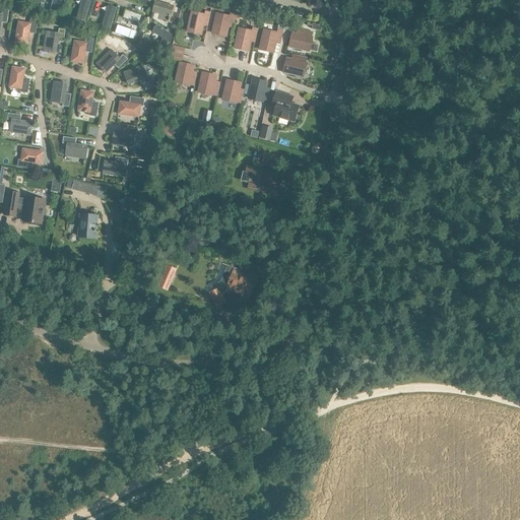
[(64,0),(63,0),(35,0),(31,9),(42,12),(59,18),(64,0)]
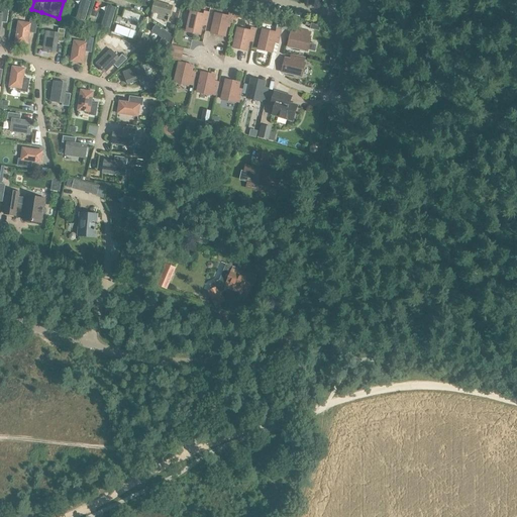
[(154,1),(151,11),(170,16),(172,6),(154,1)]
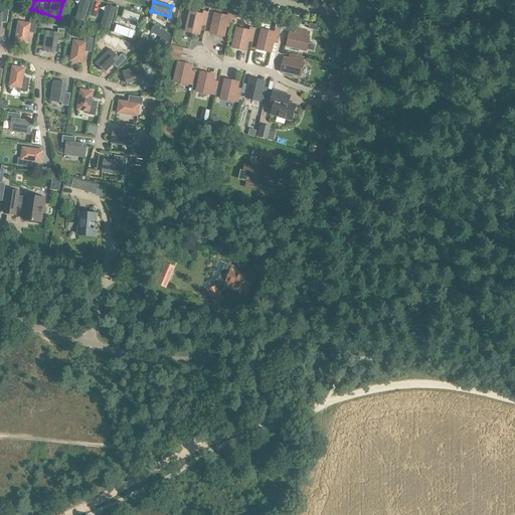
[(225,5),(223,12),(233,14),(234,7),(225,5)]
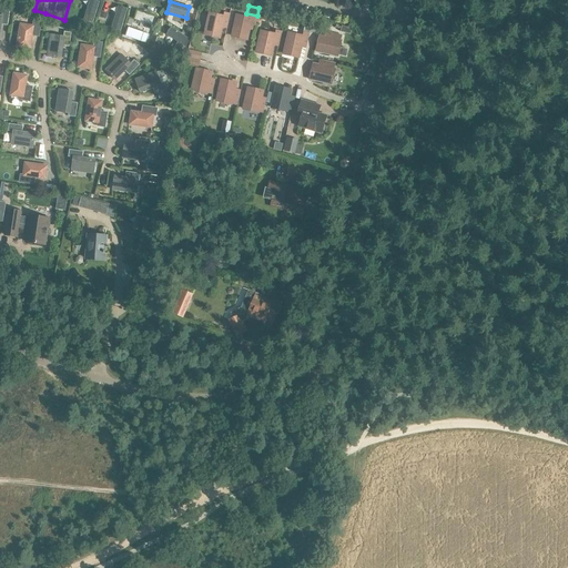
[(226,26),(230,14),(224,13),(223,17),(210,13),(204,34),(220,38),(222,24),(226,26)]
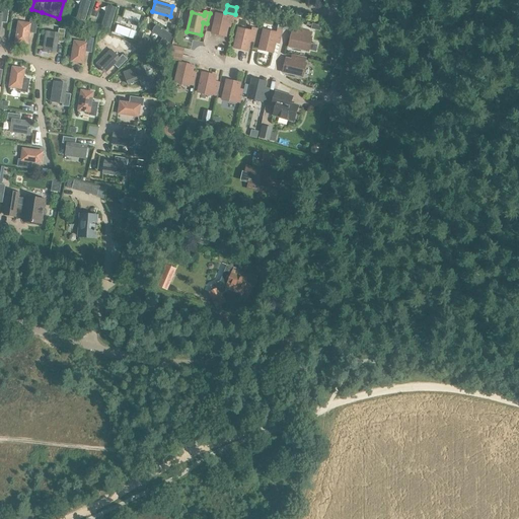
[(228,24),(232,25),(234,14),(230,13),(229,16),(216,13),(212,32),(225,35),(227,27),(228,24)]
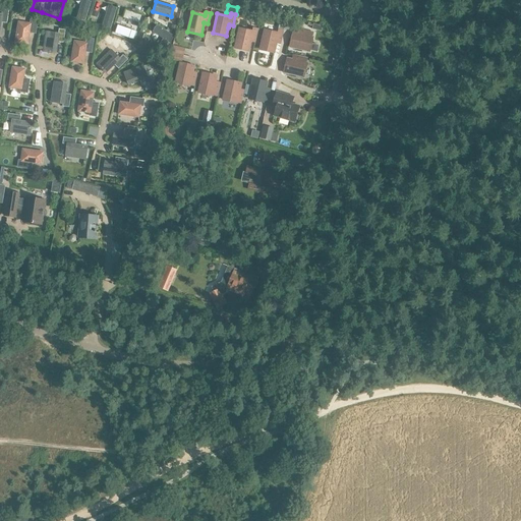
[(130,29),(123,26),(120,33),(134,38),(141,17),(134,15),(130,29)]
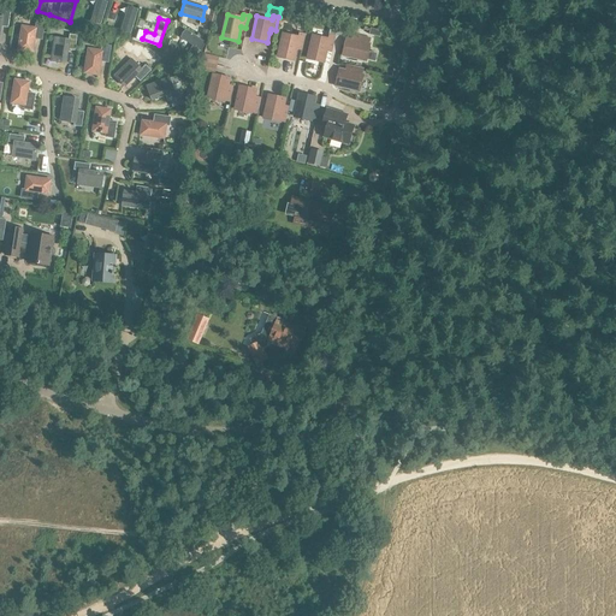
[(18,51),(31,53),(34,39),(41,40),(43,24),(36,23),(35,29),(22,27),(18,51)]
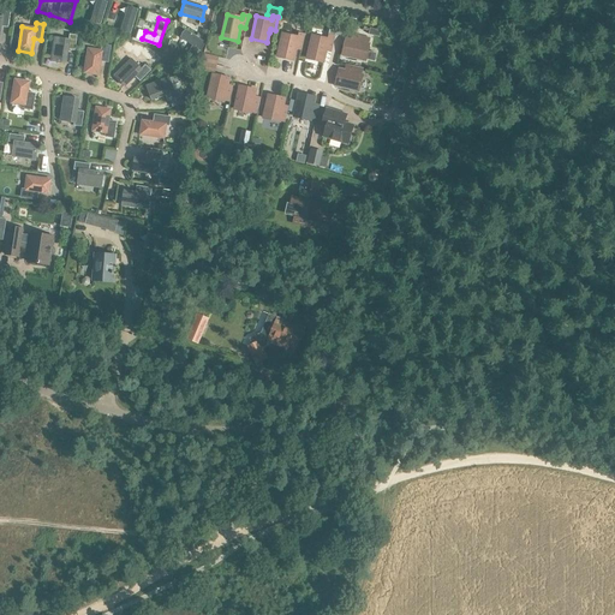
[(186,30),(181,37),(193,46),(191,49),(197,53),(204,42),(186,30)]
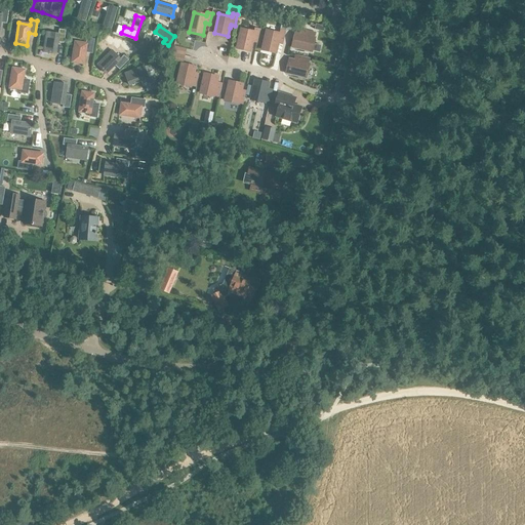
[(254,32),(241,29),(237,48),(250,51),(253,39),(257,40),(259,30),(254,29),(254,32)]
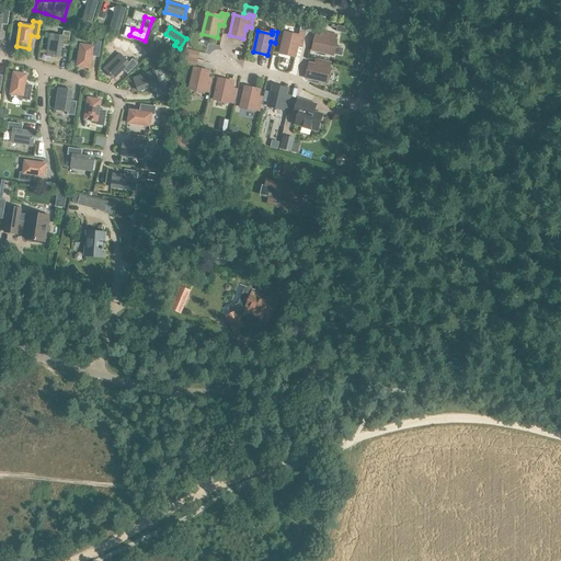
[(68,46),(70,33),(63,32),(61,36),(49,35),(46,56),(59,58),(61,45),(68,46)]
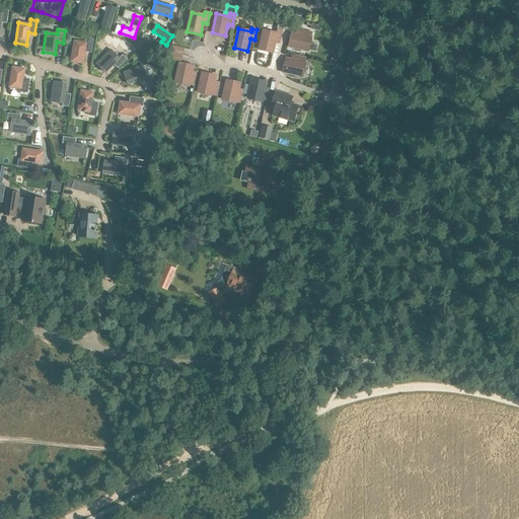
[(276,41),(280,42),(282,30),(277,29),(277,32),(264,29),(260,49),(273,52),(276,41)]
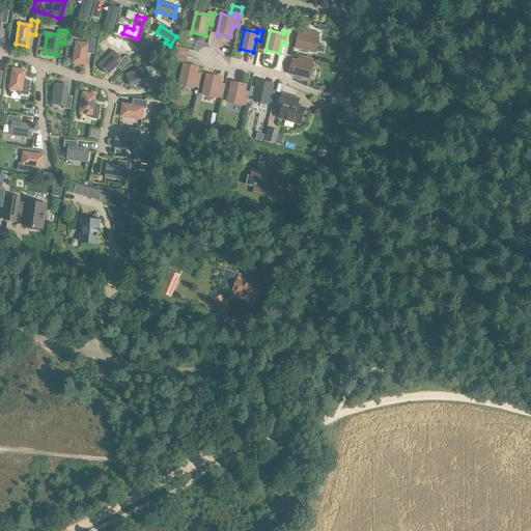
[(307,35),(304,34),(299,33),(296,47),(315,52),(318,37),(317,37),(318,33),(308,31),(307,35)]
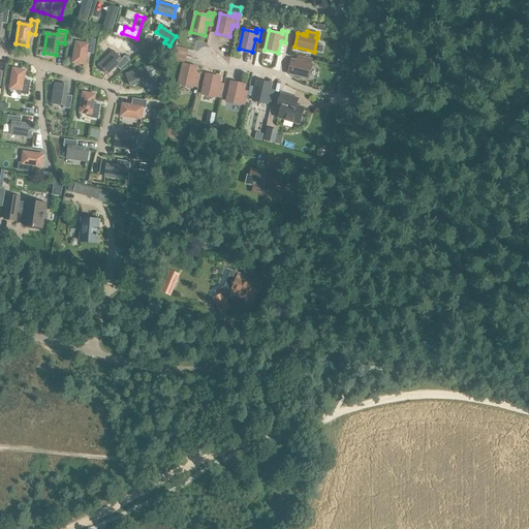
[(151,36),(143,34),(139,42),(148,45),(151,36)]
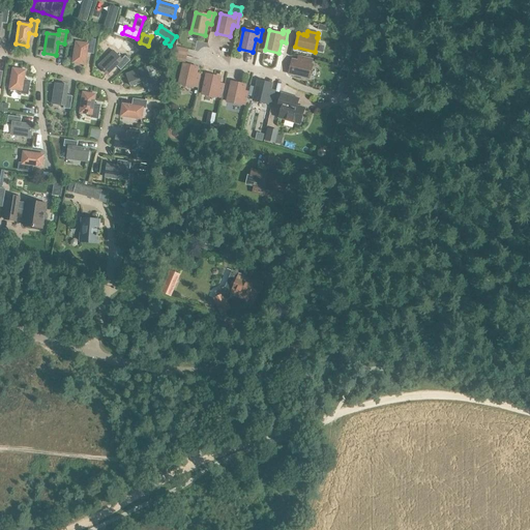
[(88,39),(87,45),(76,42),(72,63),(85,65),(86,53),(92,54),(94,40),(88,39)]
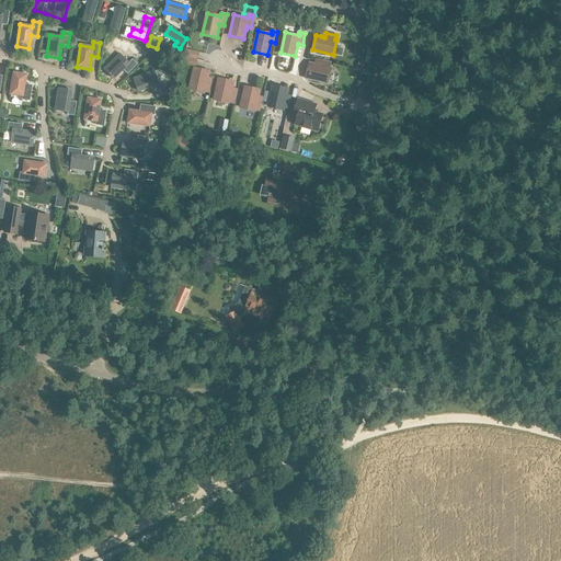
[(104,70),(113,79),(123,70),(127,75),(137,65),(132,59),(128,63),(119,54),(104,70)]
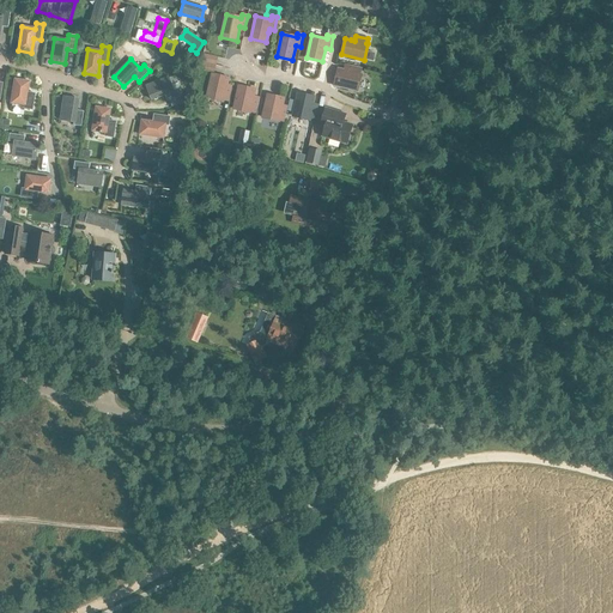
[(347,71),(344,70),(338,68),(334,85),(357,90),(360,74),(359,73),(360,68),(349,66),(347,71)]
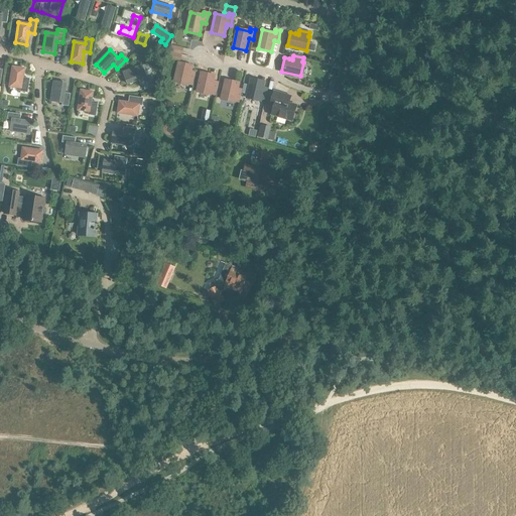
[(190,73),(190,71),(191,66),(178,62),(174,82),(187,85),(187,84),(191,84),(195,74),(190,73)]
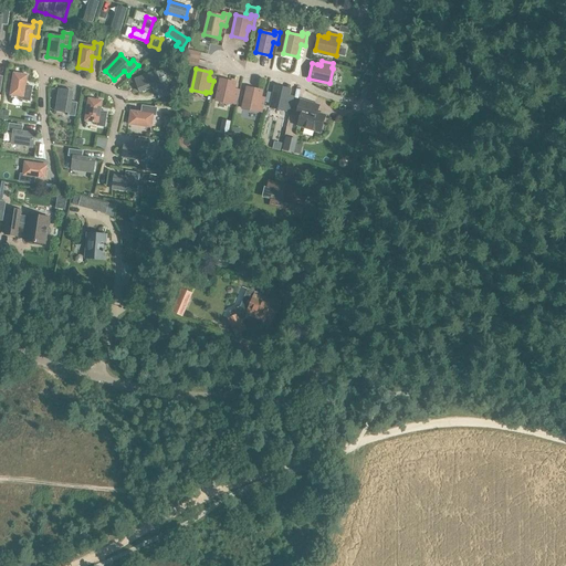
[(159,83),(155,72),(135,80),(139,92),(152,87),(154,94),(167,88),(165,82),(159,83)]
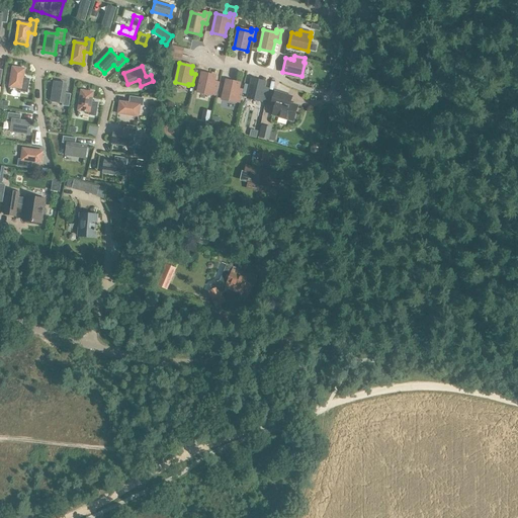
[(12,68),(9,87),(20,89),(19,91),(26,93),(28,80),(22,79),(24,69),(12,68)]
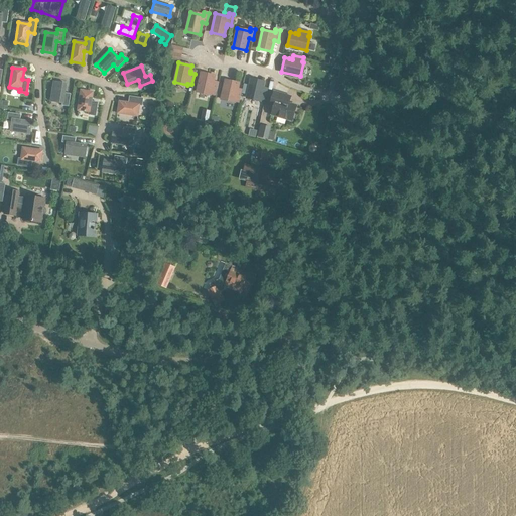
[(213,85),(215,76),(201,73),(197,92),(210,95),(211,93),(215,94),(217,86),(213,85)]
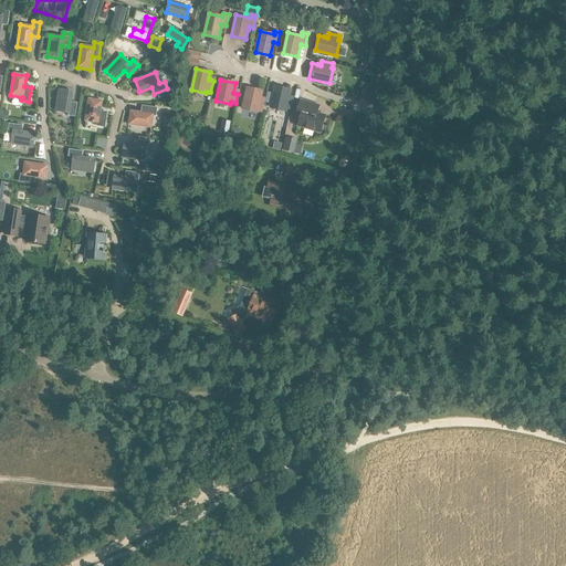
[(287,102),(289,97),(290,90),(275,86),(271,107),(285,111),(285,108),(290,109),(292,103),(287,102)]
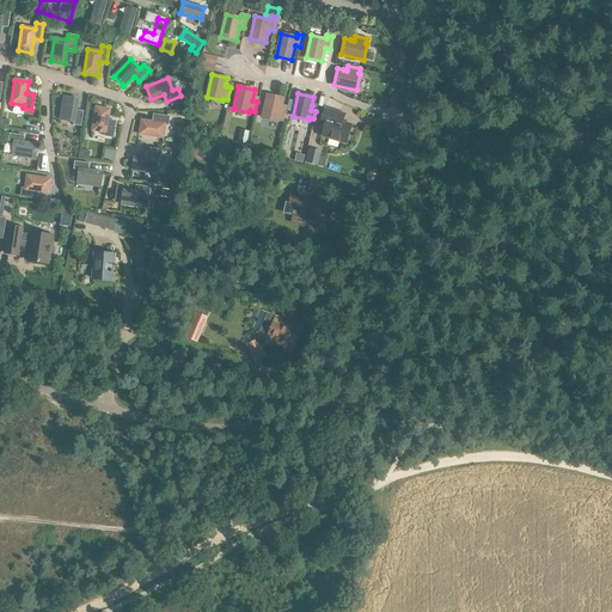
[(281,108),(282,104),(283,98),(268,95),(262,117),(277,121),(279,120),(283,121),(286,108),(281,108)]
